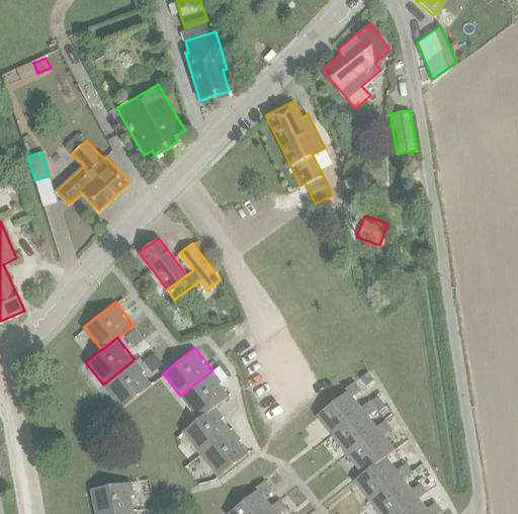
[(154,352),(143,360),(152,371),(162,363),(154,352)]
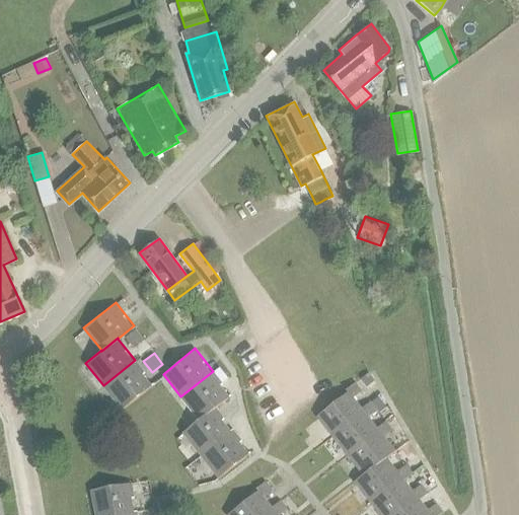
[(135,360),(103,385),(122,409),(153,383),(135,360)]
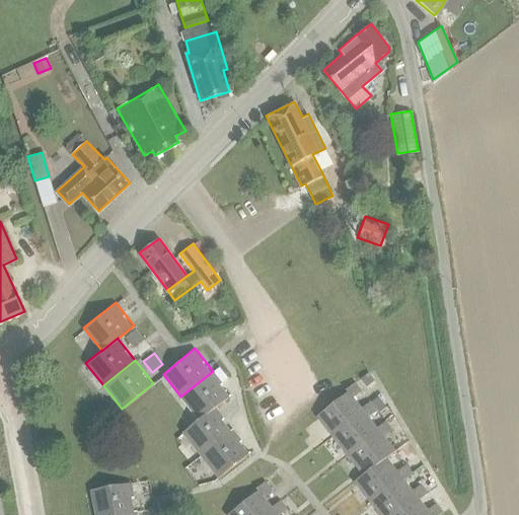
[(213,371),(221,381),(227,377),(219,367),(213,371)]
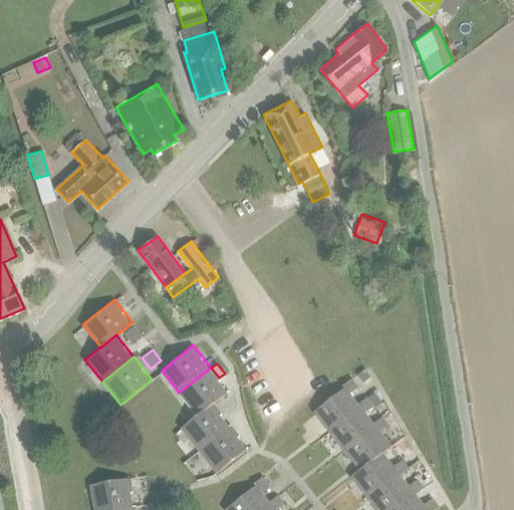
[(179,393),(196,415),(197,415),(213,403),(229,391),(211,367),(179,393)]
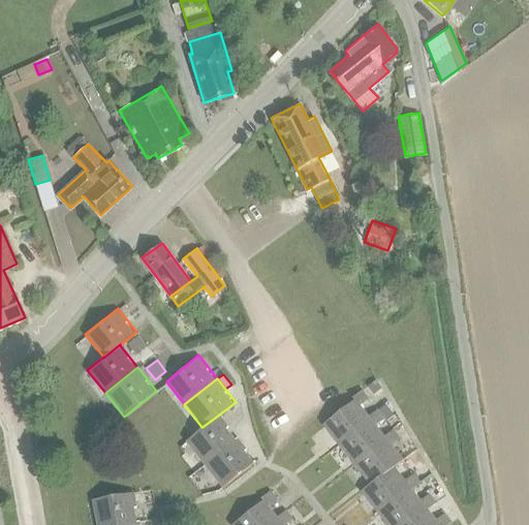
[(366,385),(372,393),(380,387),(375,378),(366,385)]
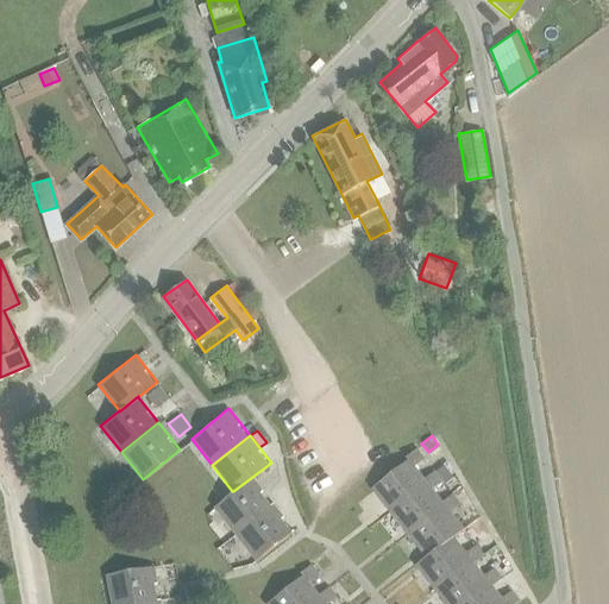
[(407,458),(371,486),(389,509),(425,480),(422,478),(413,465),(422,457),(415,447),(405,455),(407,458)]
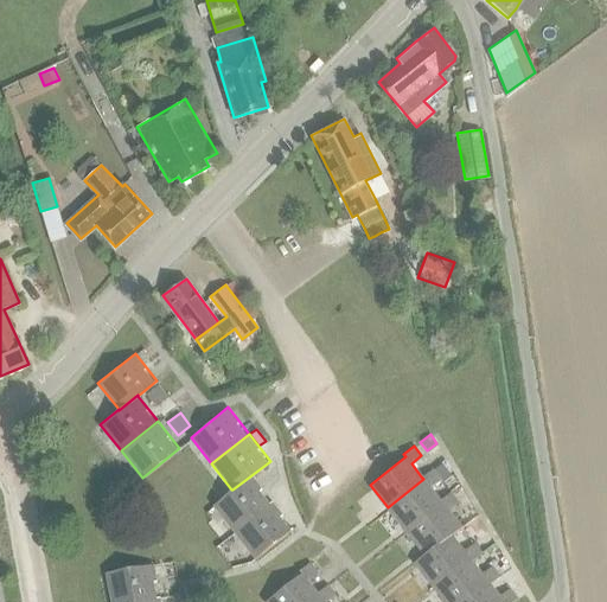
[(432,468),(439,478),(441,481),(451,473),(441,461),(432,468)]
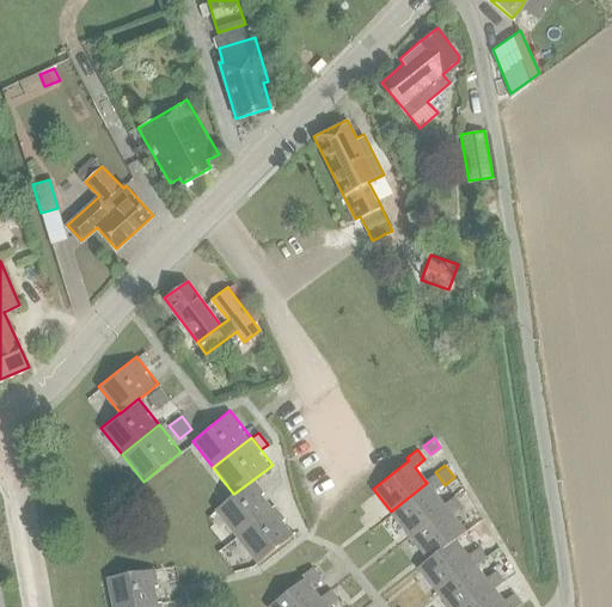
[(427,483),(391,512),(409,535),(446,507),(444,503),(433,490),(442,482),(435,472),(424,480),(427,483)]
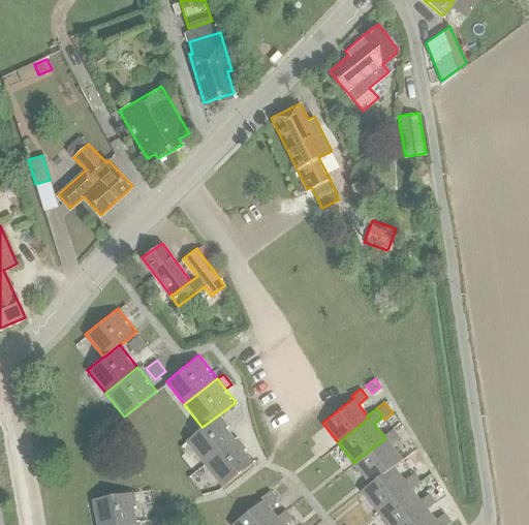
[(201,427),(186,439),(204,462),(237,436),(219,414),(203,427),(201,427)]
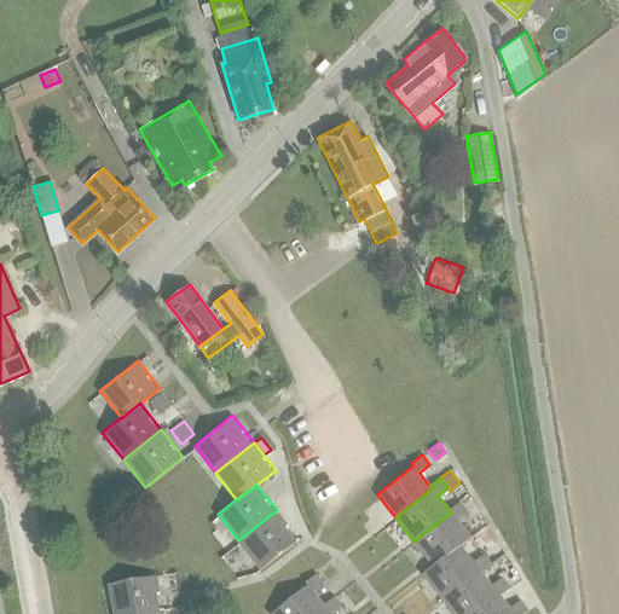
[(451,513),(414,542),(432,565),(433,565),(458,544),(460,544),(469,537),(456,519),(467,510),(458,500),(449,509),(451,513)]
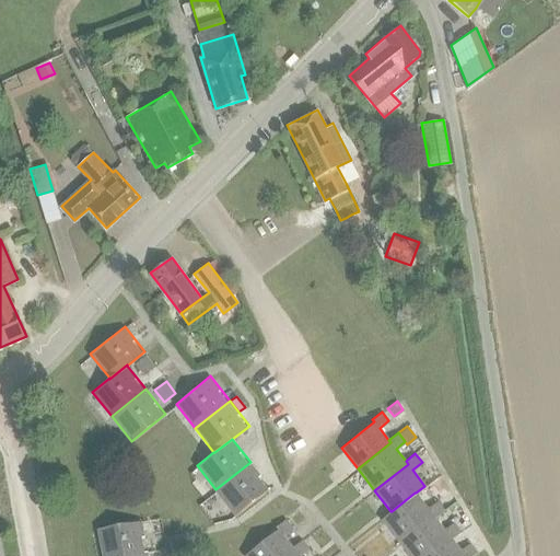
[(251,462),(216,489),(235,514),(270,487),(251,462)]
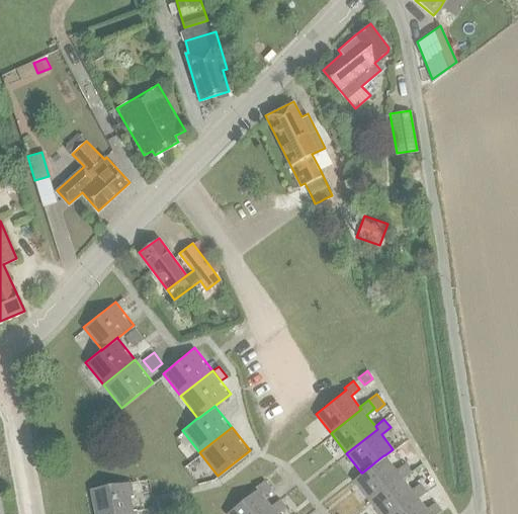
[(361,473),(353,480),(369,500),(400,476),(402,478),(411,470),(404,462),(396,469),(384,455),(383,455),(362,473),(361,473)]
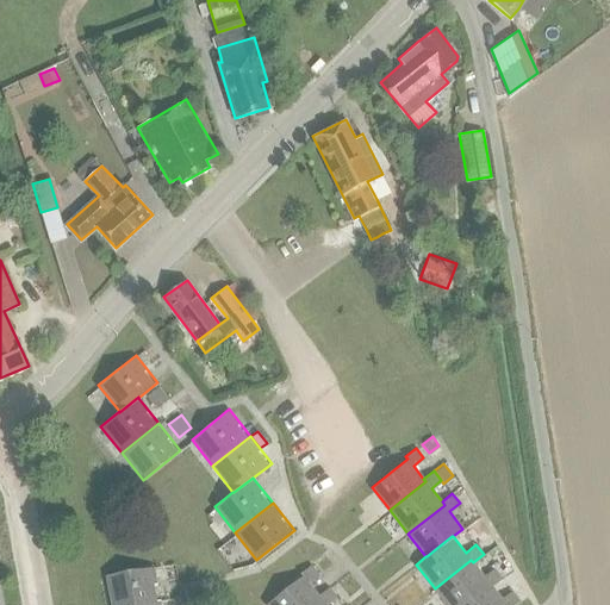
[(471,560),(435,588),(448,604),(459,604),(489,582),(491,585),(502,578),(493,567),(484,575),(473,562),(471,560)]
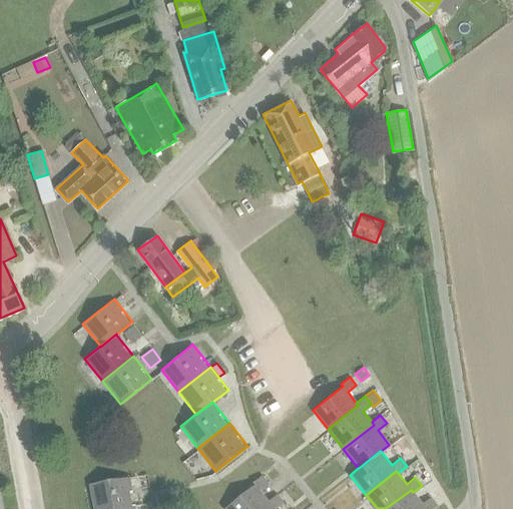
[(254,484),(224,508),(262,508),(270,503),(268,500),(259,489),(268,482),(262,474),(252,481),(254,484)]
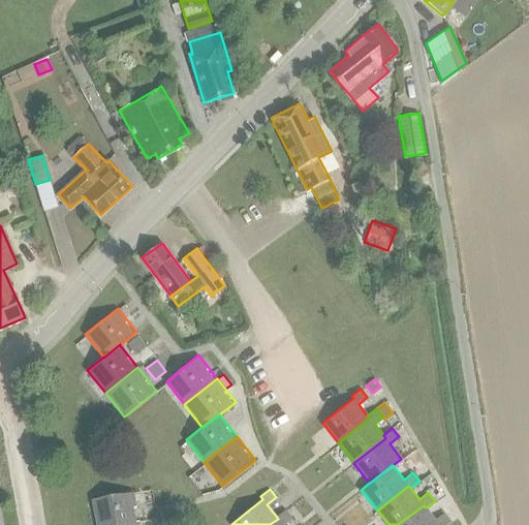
[(133,491),(92,498),(97,524),(111,524),(138,520),(133,491)]
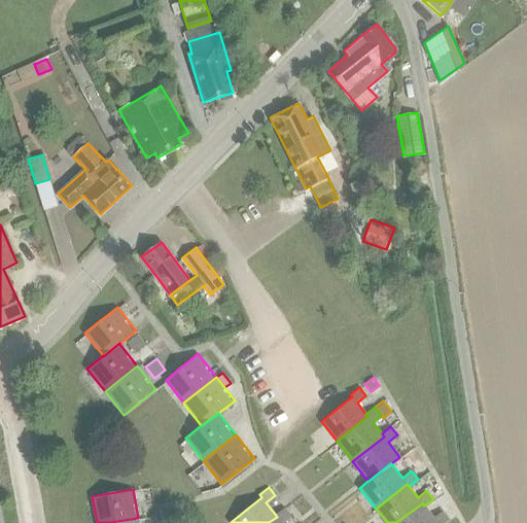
[(422,503),(396,522),(443,522),(449,518),(443,511),(433,517),(424,506),(422,503)]
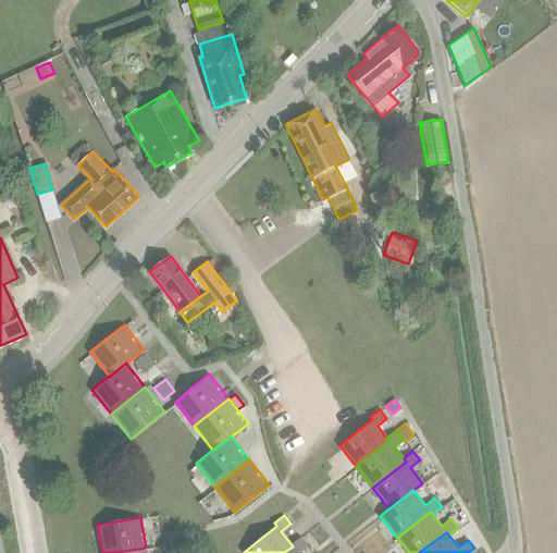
[(293,547),(284,552),(298,552),(307,545),(300,537),(291,543),(293,547)]
